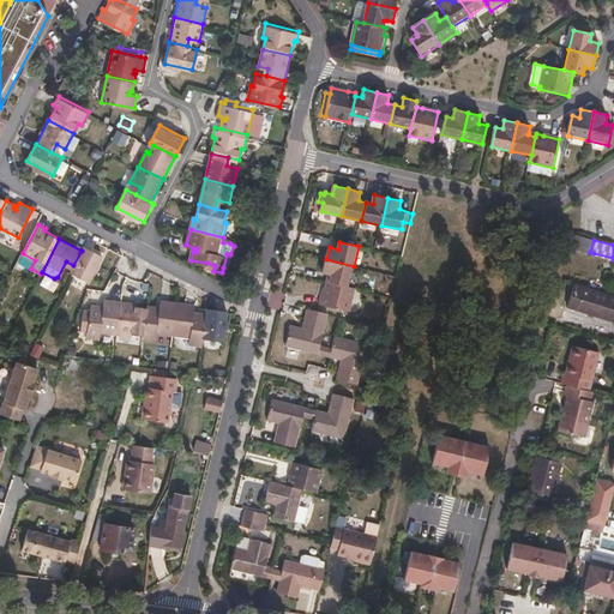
[(73,265),(71,272),(89,282),(103,256),(84,246),(82,251),(73,265)]
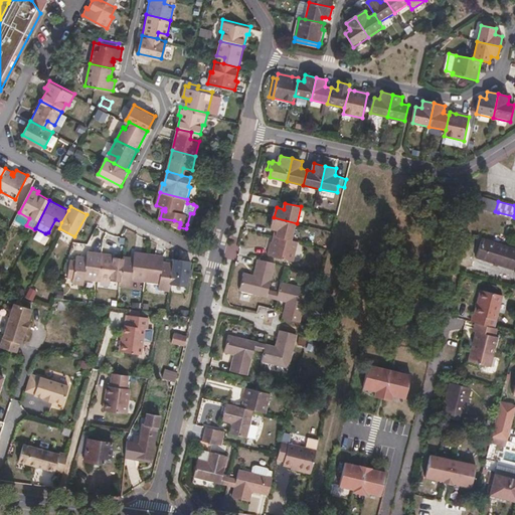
[(514,216),(498,212),(494,228),(509,233),(514,216)]
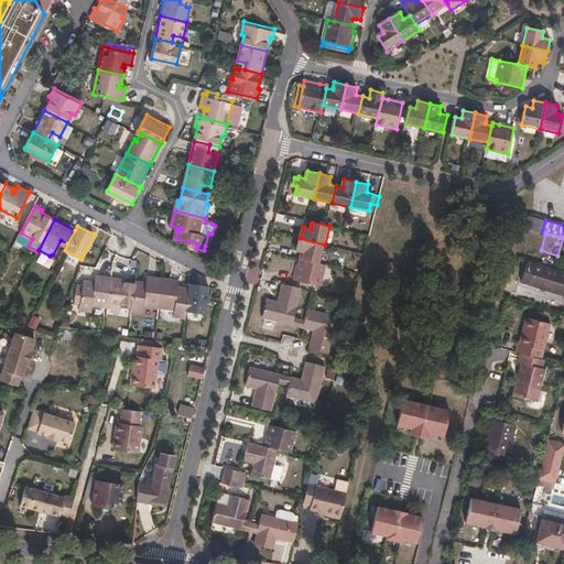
[(302,252),(301,259),(320,263),(325,245),(300,238),(297,250),(302,252)]
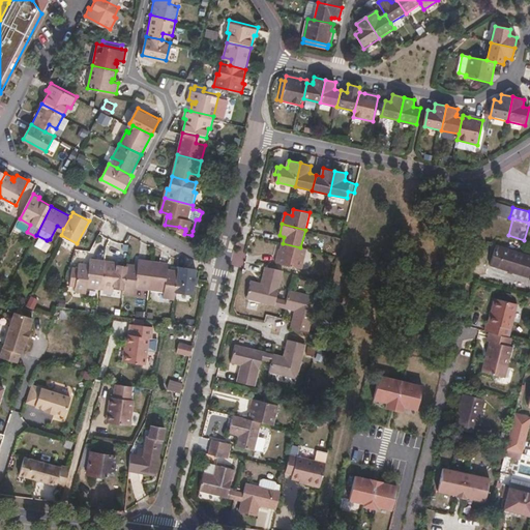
[(300,247),(283,243),(277,262),(302,269),(307,248),(300,247)]
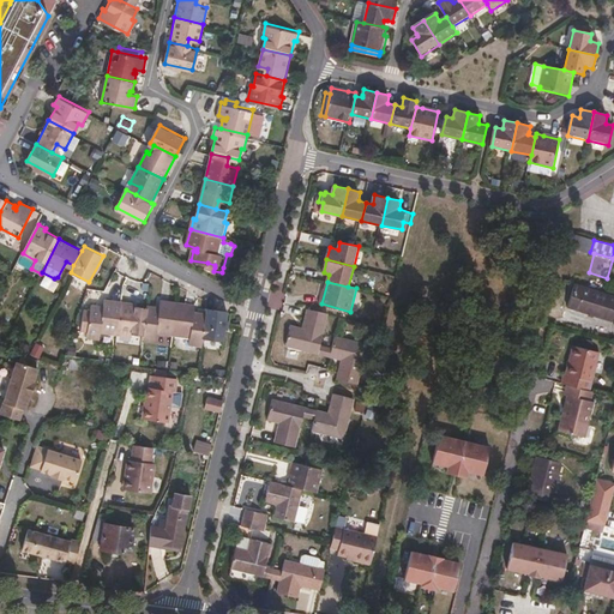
[(613,313),(613,295),(575,283),(567,306),(612,321),(613,313)]
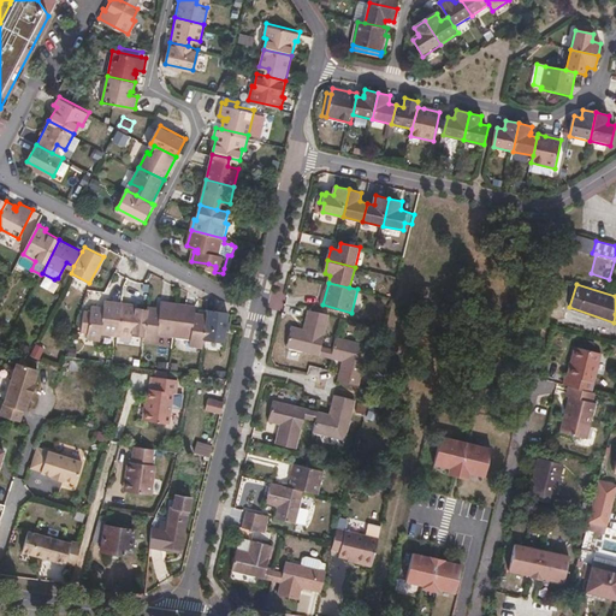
[(101,335),(118,336),(123,302),(106,301),(104,312),(100,311),(101,307),(92,306),(90,312),(84,311),(81,332),(88,333),(87,339),(101,342),(101,335)]
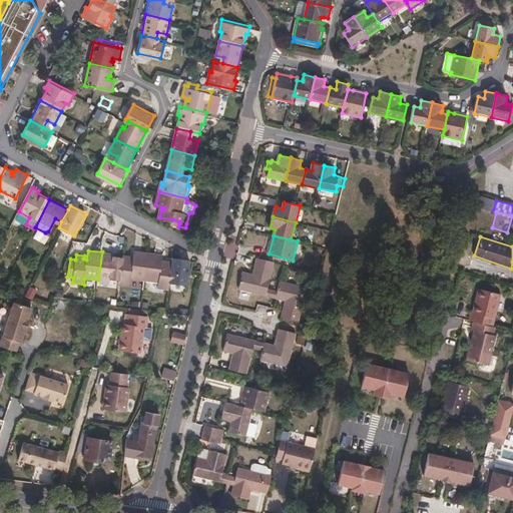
[(119,280),(119,283),(130,284),(131,278),(145,280),(148,252),(134,250),(132,259),(130,259),(130,255),(123,254),(122,257),(121,279),(119,280)]
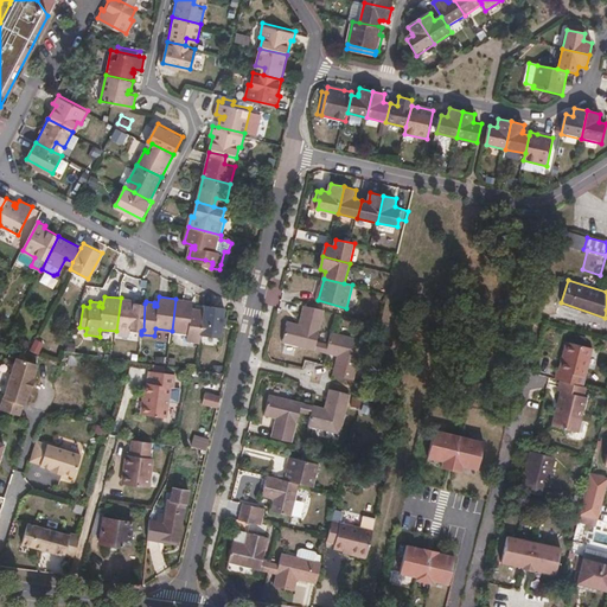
[(121,298),(116,331),(131,332),(132,330),(141,331),(144,330),(145,304),(132,302),(132,299),(121,298)]
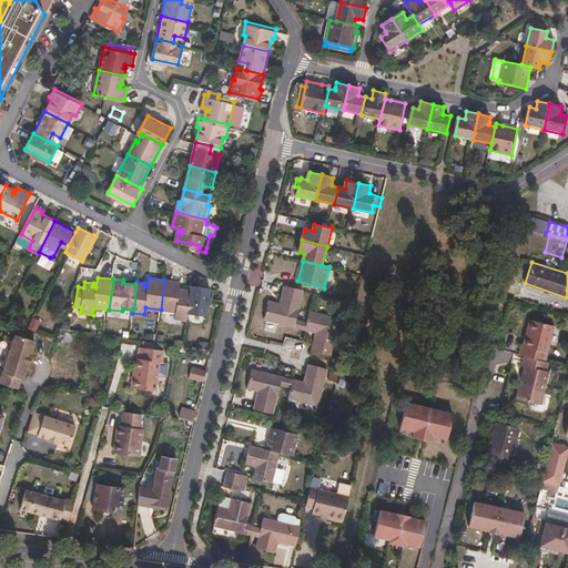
[(181,282),(164,280),(161,310),(175,311),(174,317),(188,320),(189,313),(191,290),(184,288),(183,292),(180,292),(181,282)]
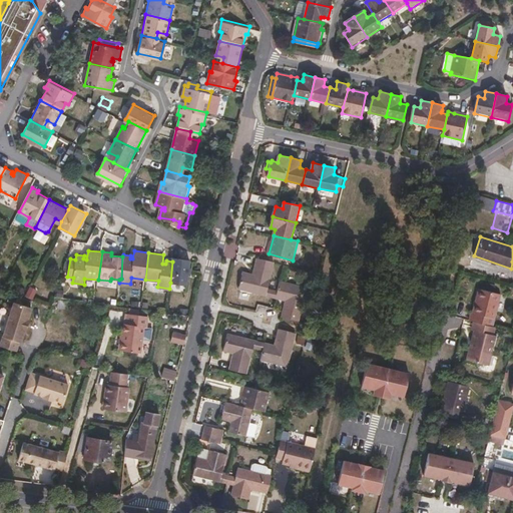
[(190,261),(172,259),(172,262),(170,283),(187,285),(190,261)]
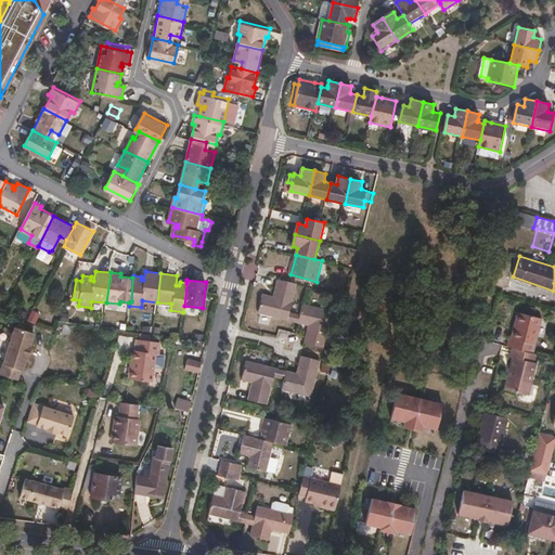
[(260,312),(289,320),(292,310),(298,284),(282,280),(278,297),(274,296),(266,294),(260,312)]
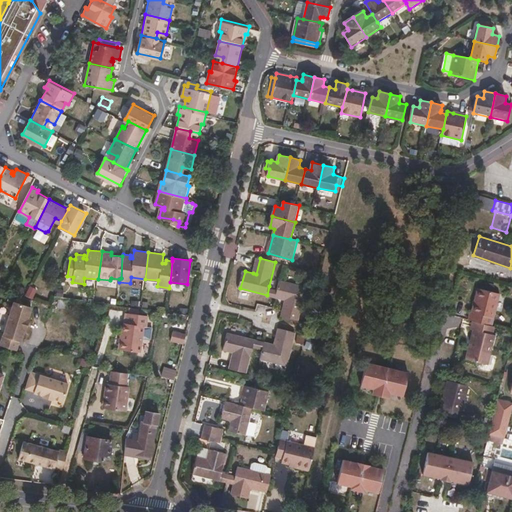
[(279,289),(276,297),(285,299),(289,300),(285,317),(300,321),(307,287),(281,280),(279,289)]
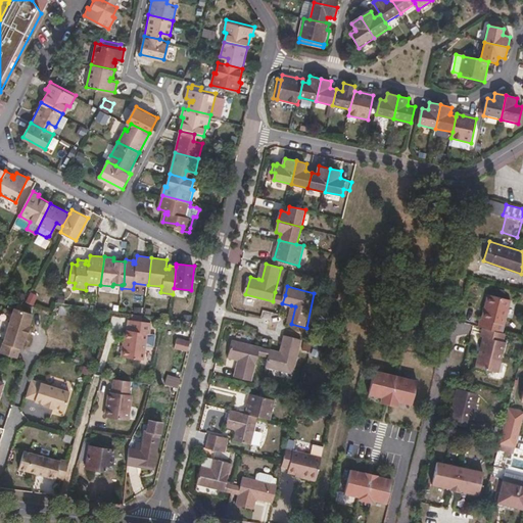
[(273,301),(282,303),(285,295),(275,292),(273,301)]
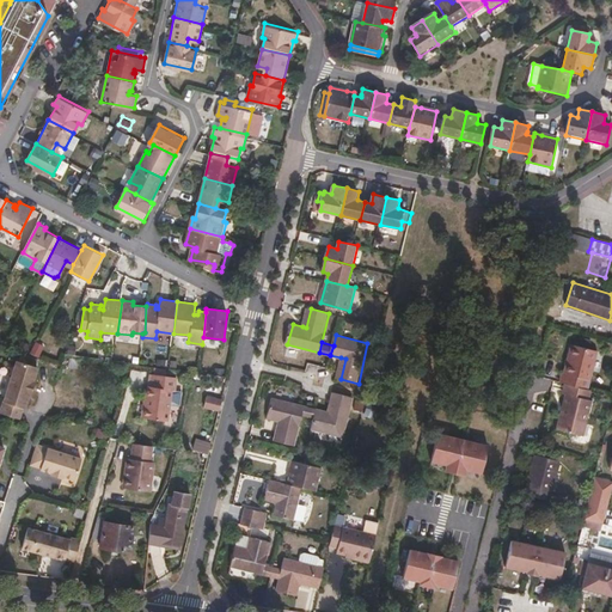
[(561,381),(565,384),(587,387),(598,350),(573,344),(564,372),(563,372),(561,381)]
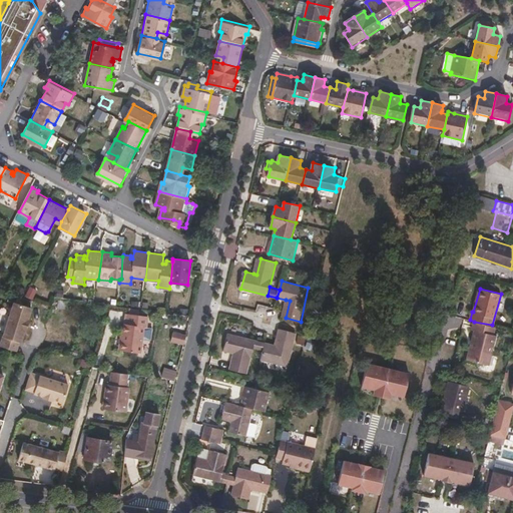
[(32,308),(14,302),(0,345),(0,346),(16,352),(25,331),(26,331),(29,320),(28,320),(32,308)]
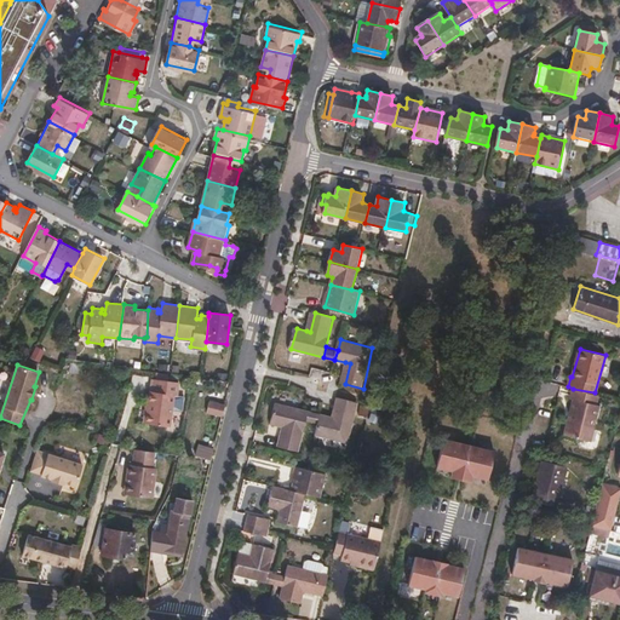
[(178,400),(179,383),(155,379),(153,390),(150,390),(148,402),(150,403),(149,423),(171,425),(174,399),(178,400)]
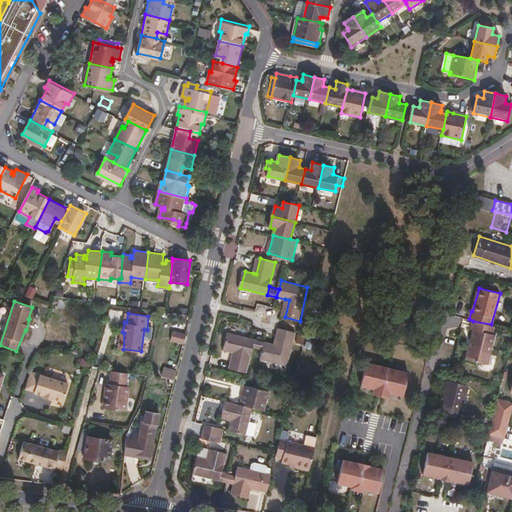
[(492,334),(494,325),(491,324),(473,321),(471,329),(473,330),(466,359),(487,364),(494,335),(492,334)]
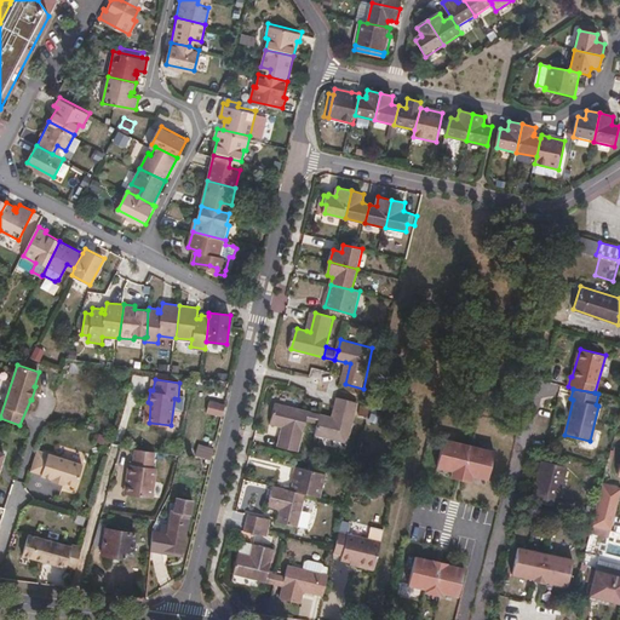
[(348,441),(356,403),(339,399),(336,415),(332,414),(320,412),(317,422),(314,432),(348,441)]
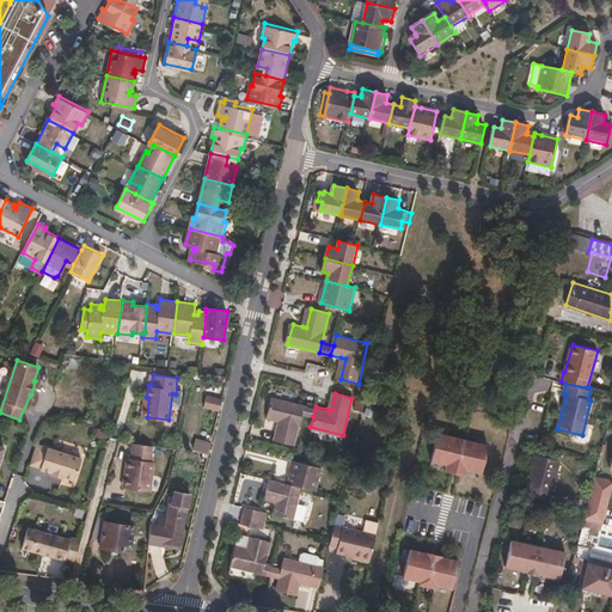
[(294,444),(301,414),(304,404),(271,396),(267,416),(277,418),(281,420),(277,439),(294,444)]
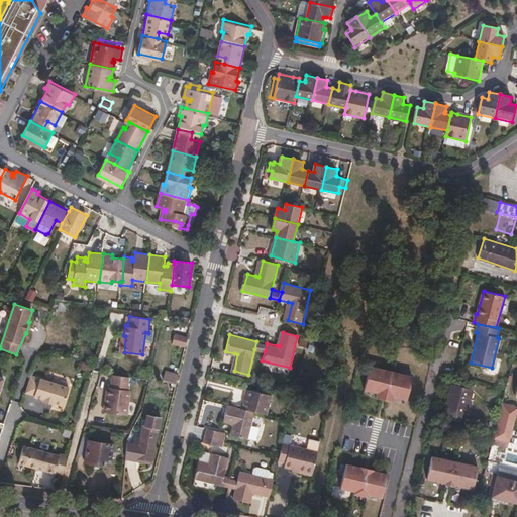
[(172,343),(185,347),(187,338),(174,335),(172,343)]
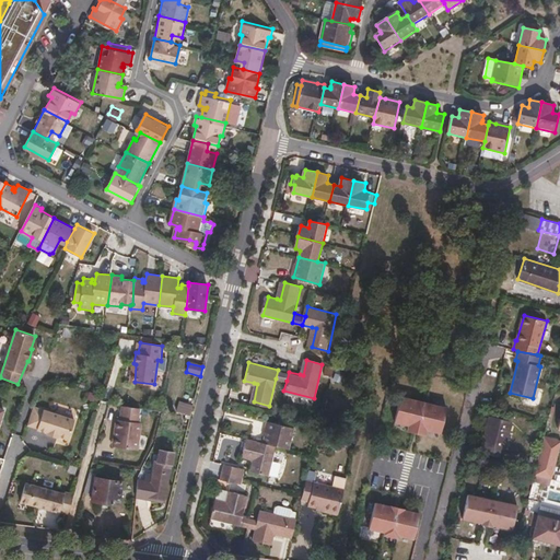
[(276,378),(287,381),(289,372),(278,370),(276,378)]
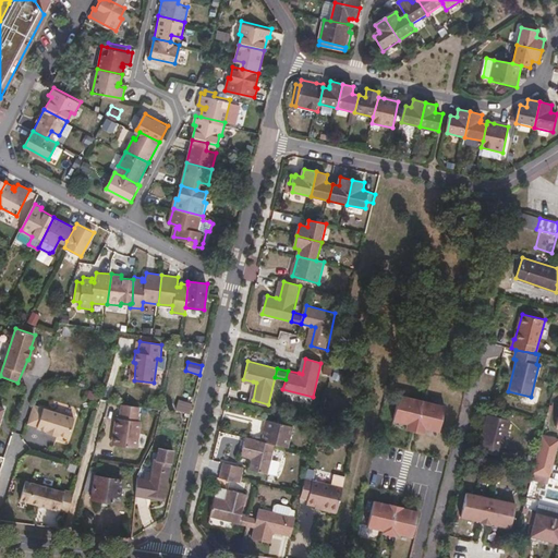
[(414,433),(422,401),(400,396),(393,421),(408,425),(407,431),(414,433)]
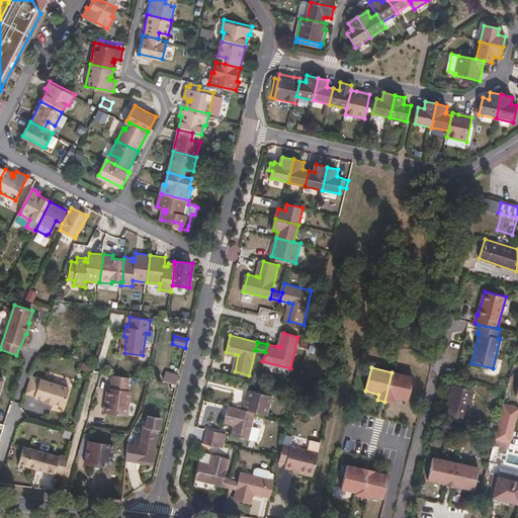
[(404,401),(410,376),(392,372),(384,402),(393,404),(394,399),(404,401)]
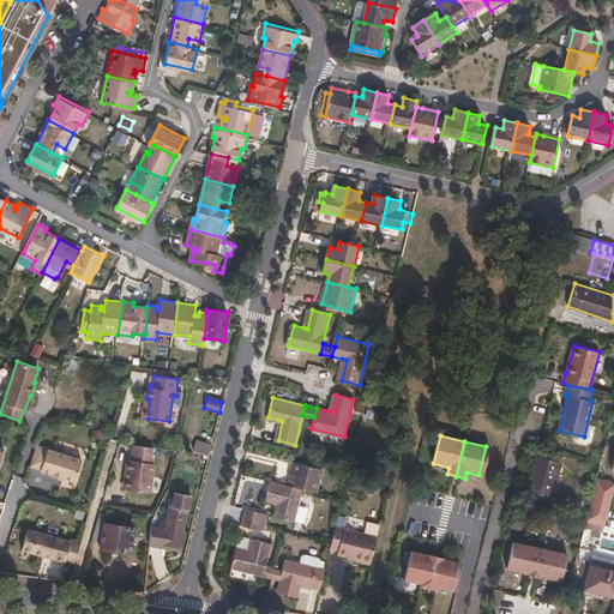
[(194,451),(209,455),(210,449),(196,444),(194,451)]
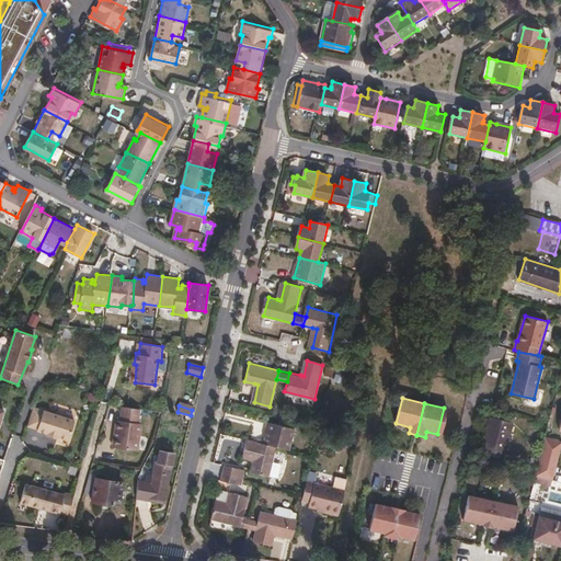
[(138,423),(140,409),(123,407),(121,420),(116,419),(114,436),(118,437),(117,447),(138,450),(142,424),(138,423)]
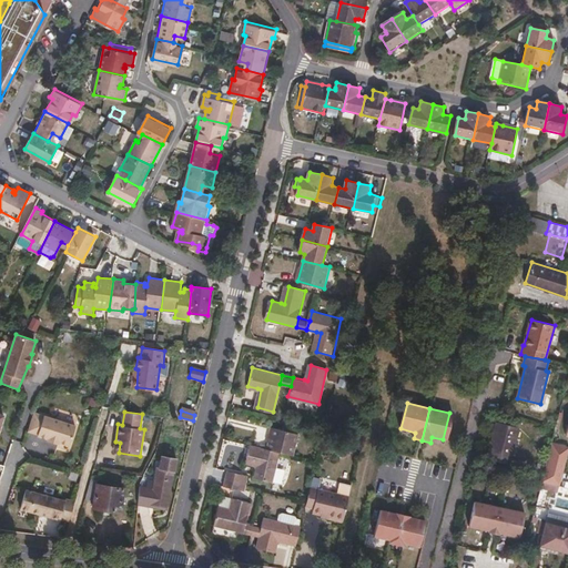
[(75,426),(33,413),(28,430),(38,434),(38,435),(48,438),(48,439),(69,445),(75,426)]
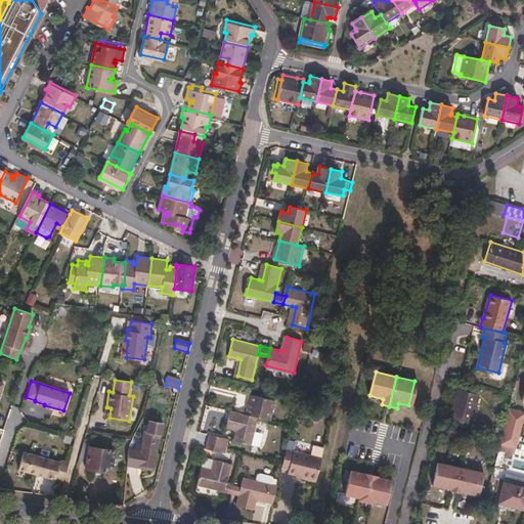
[(419,383),(415,381),(408,405),(412,406),(419,383)]
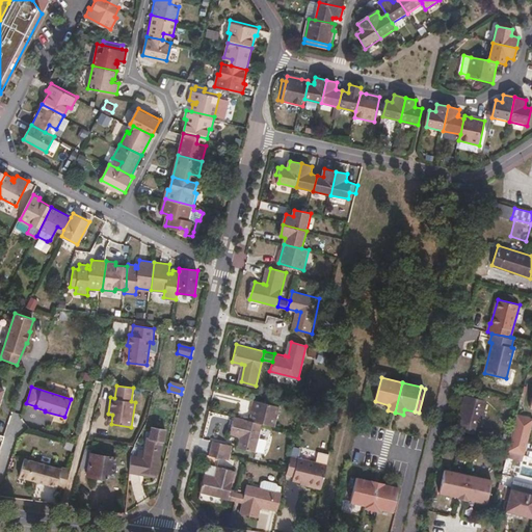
[(478,434),(485,400),(464,395),(458,422),(459,423),(458,429),(478,434)]
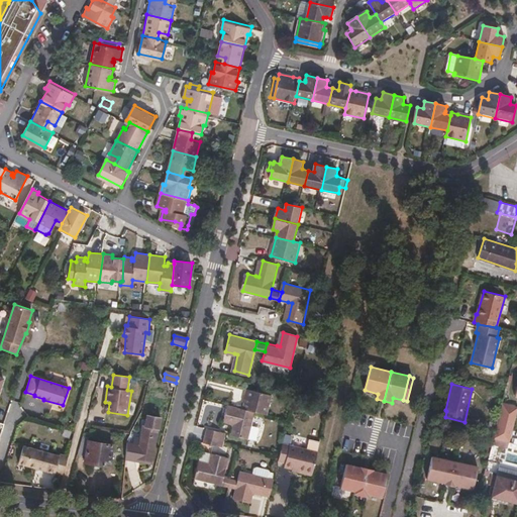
[(247,387),(242,407),(254,410),(267,413),(272,394),(247,387)]
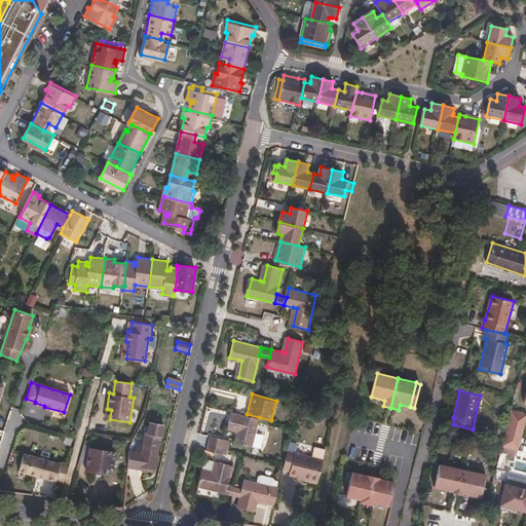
[(247,414),(231,410),(228,426),(237,428),(236,431),(234,441),(253,445),(259,417),(247,414)]
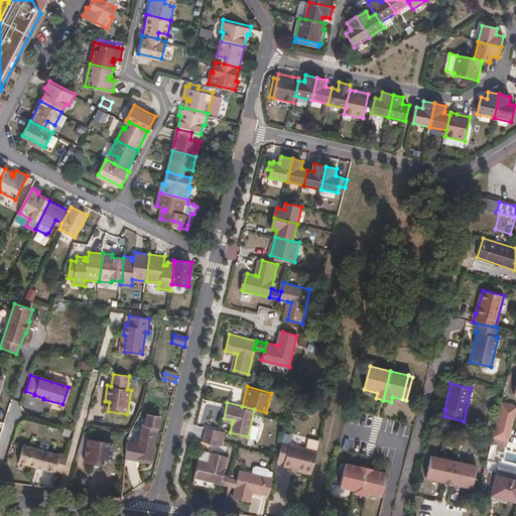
[(510,404),(501,402),(500,406),(492,437),(507,440),(508,440),(513,417),(510,417),(512,407),(510,404)]
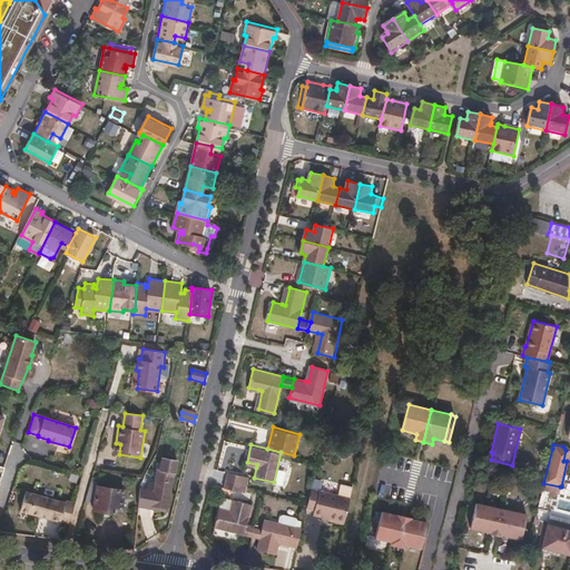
[(170,493),(177,460),(163,458),(159,471),(157,471),(154,490),(170,493)]
